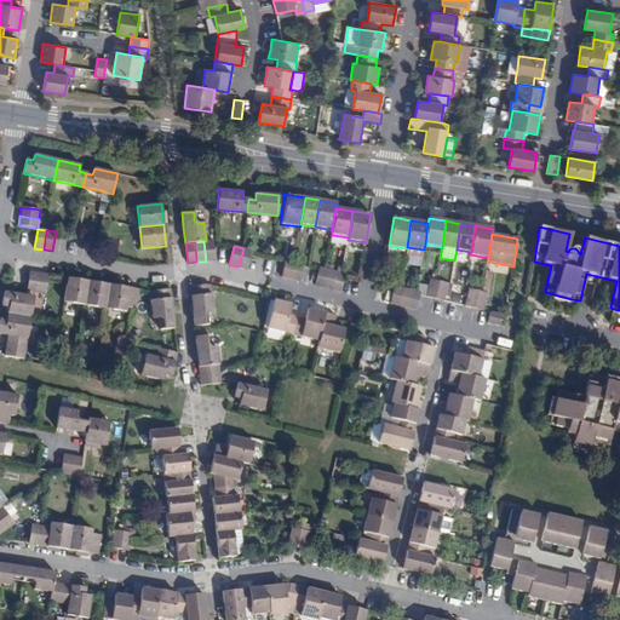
[(424,250),(407,247),(407,248),(406,254),(423,258),(424,250)]
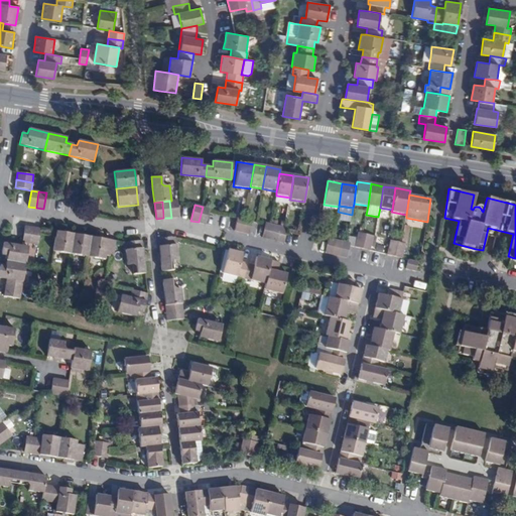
[(203,207),(199,222),(206,224),(210,208),(203,207)]
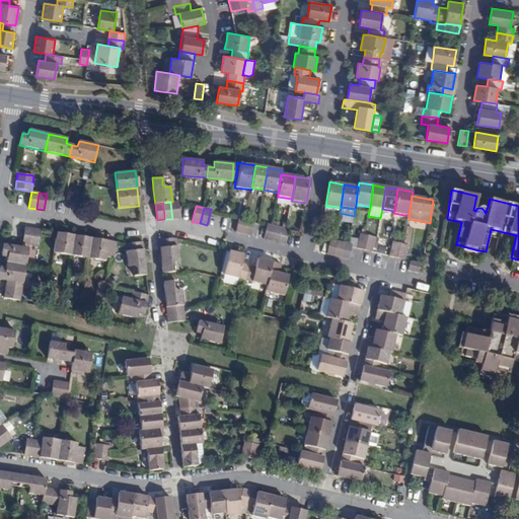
[(239,217),(235,232),(242,234),(246,219),(239,217)]
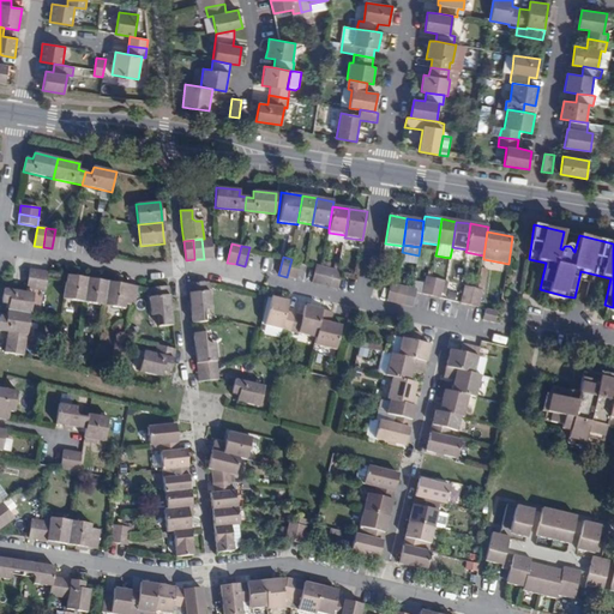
[(296,280),(300,260),(292,259),(287,277),(296,280)]
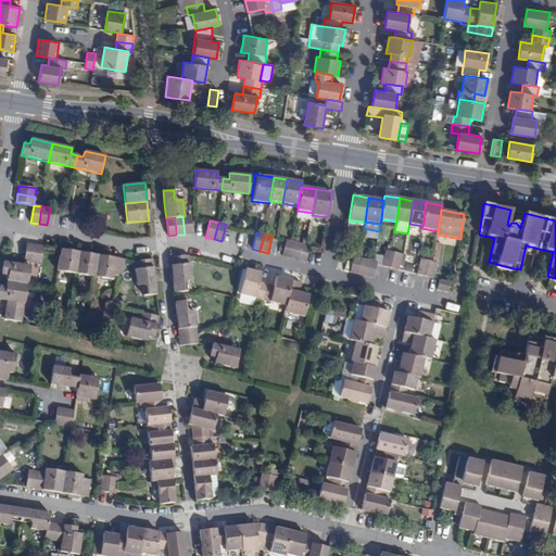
[(286,240),(282,256),(290,257),(294,242),(286,240)]
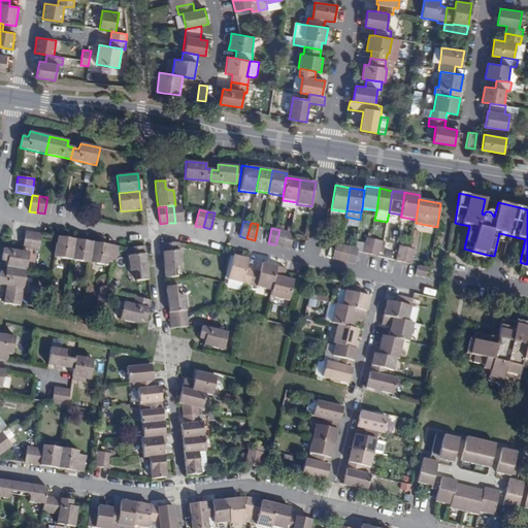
[(287,232),(279,230),(275,244),(283,246),(287,232)]
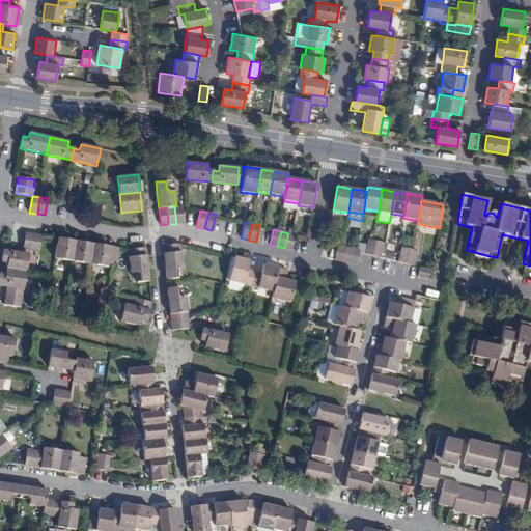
[(26,232),(23,249),(31,250),(33,234),(26,232)]
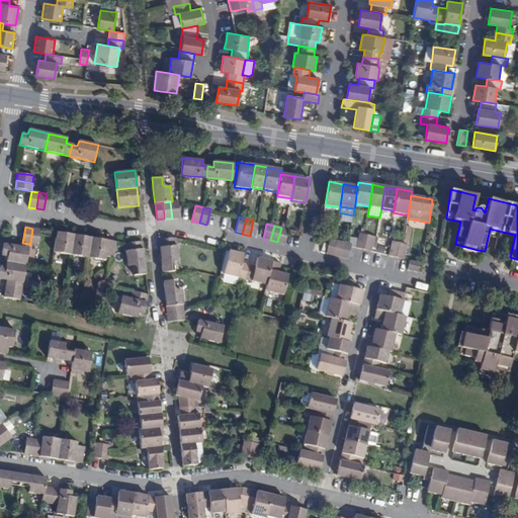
[(288,229),(281,228),(277,242),(285,244),(288,229)]
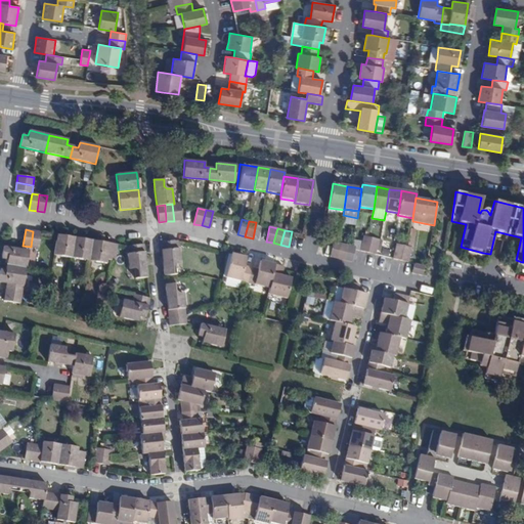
[(38,249),(41,232),(33,231),(31,247),(38,249)]
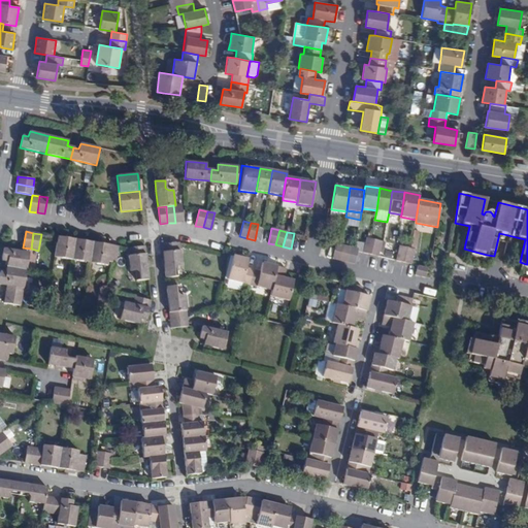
[(55,257),(72,260),(75,239),(63,237),(58,236),(55,257)]
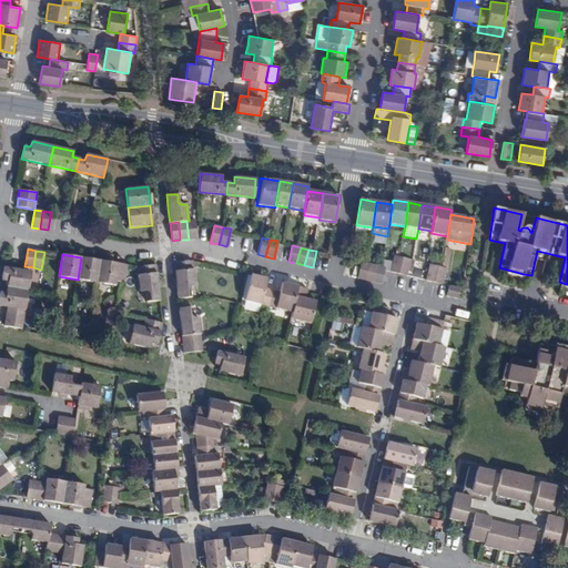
[(403,257),(395,256),(391,272),(398,274),(403,257)]
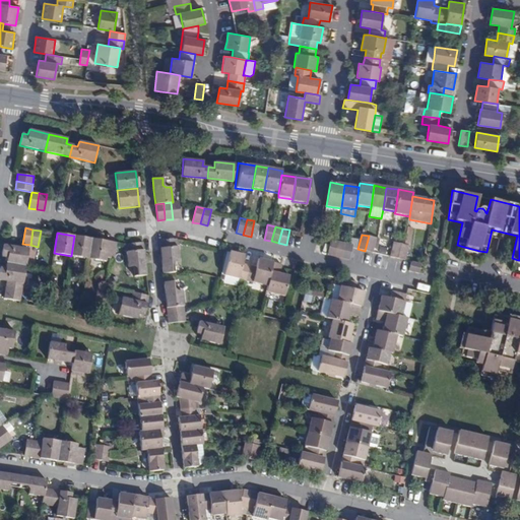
[(71,256),(88,259),(91,239),(74,236),(71,256)]
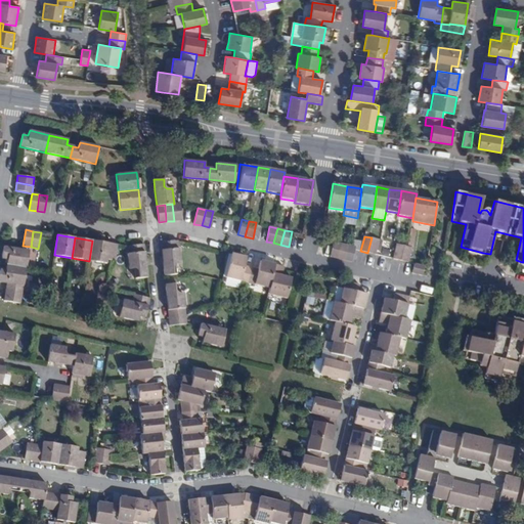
[(379,239),(372,237),(367,253),(376,255),(379,239)]
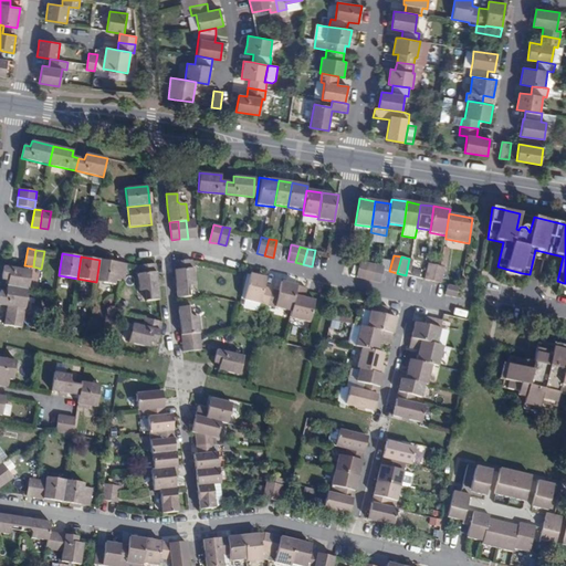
[(117,281),(124,282),(127,264),(108,261),(100,260),(96,282),(116,285),(117,281)]
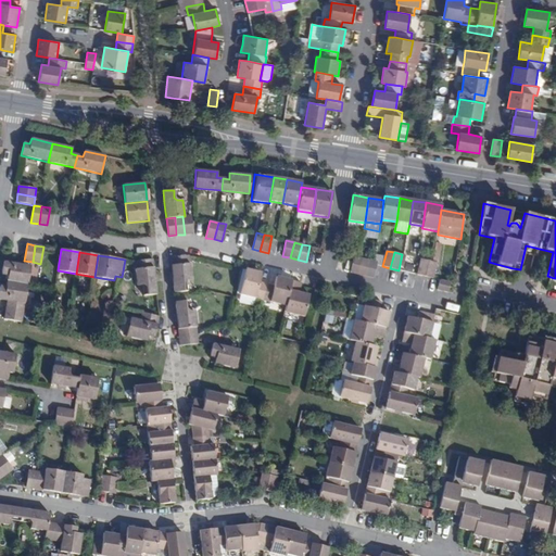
[(173,281),(174,292),(184,291),(182,285),(186,281),(191,280),(188,255),(171,257),(172,273),(173,281)]
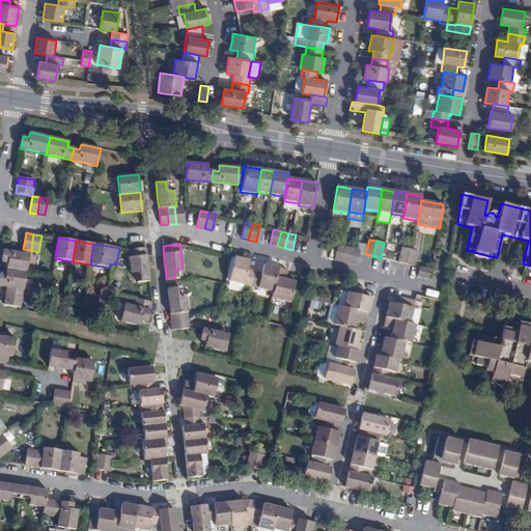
[(341,262),(345,247),(338,245),(334,260),(341,262)]
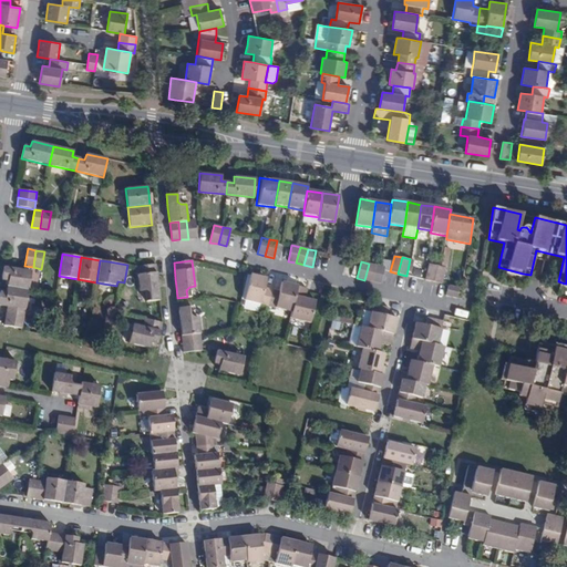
[(377,266),(369,264),(364,280),(373,281),(377,266)]
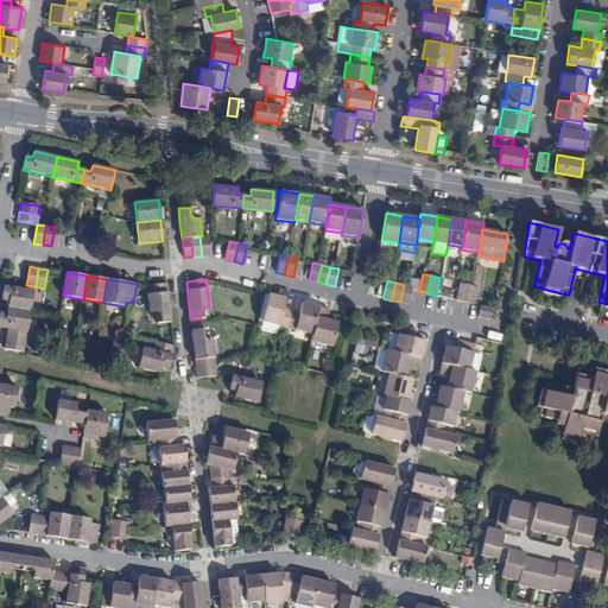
[(460,283),(456,301),(464,303),(469,285),(460,283)]
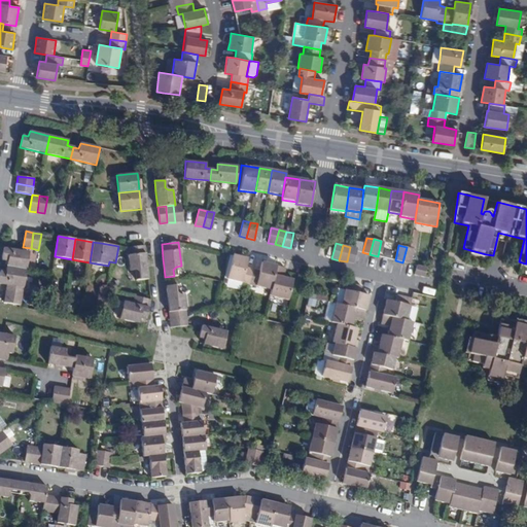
[(145,246),(128,248),(131,271),(135,271),(139,274),(139,280),(148,279),(147,269),(146,260),(145,246)]
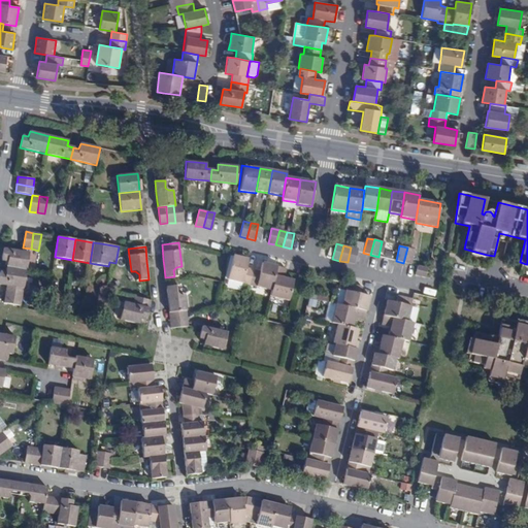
[(359,249),(351,248),(348,262),(355,264),(359,249)]
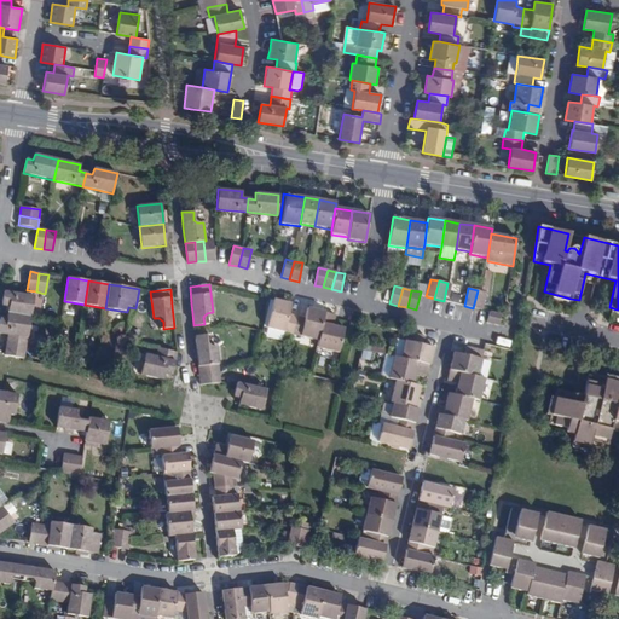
[(486,293),(482,291),(478,290),(473,308),(482,311),(486,293)]
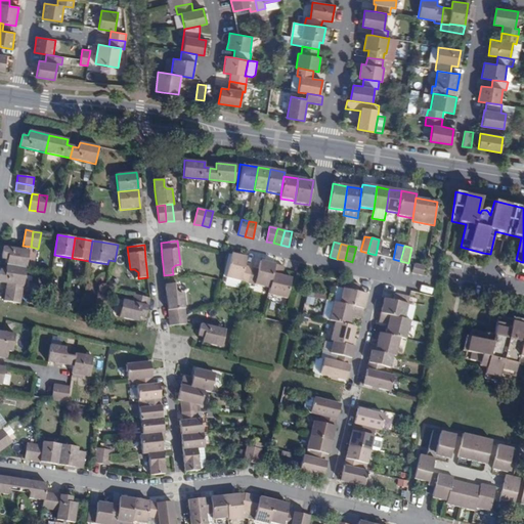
[(6,265),(26,268),(29,251),(23,250),(9,248),(3,247),(2,253),(1,259),(7,260),(6,265)]
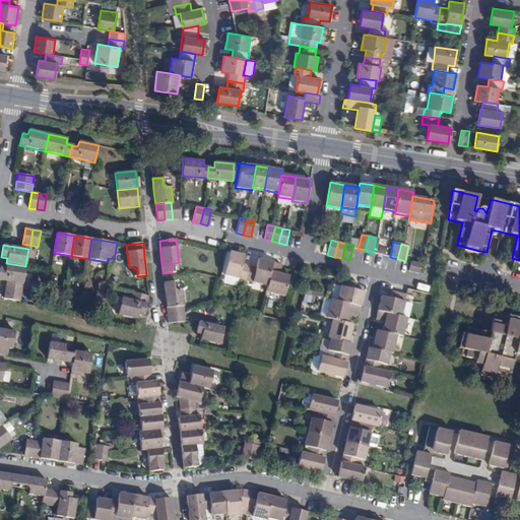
[(221,281),(244,286),(249,266),(242,264),(245,256),(234,253),(228,252),(221,281)]
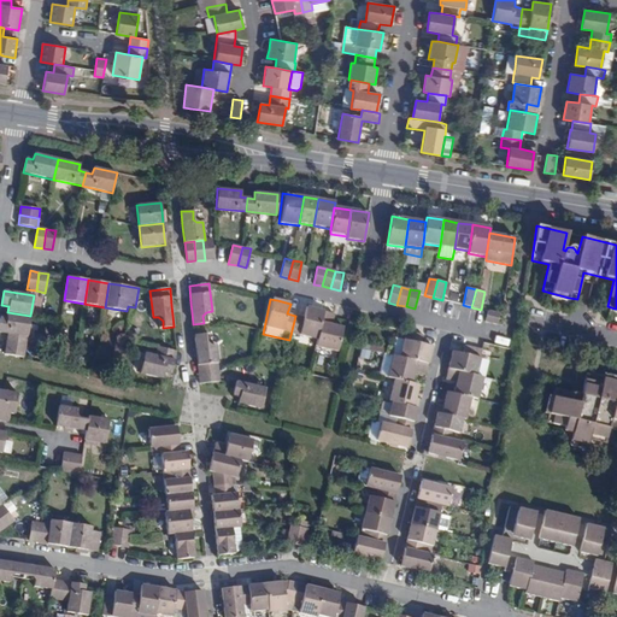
[(295,316),(289,340),(316,346),(324,312),(316,310),(306,307),(304,317),(295,316)]
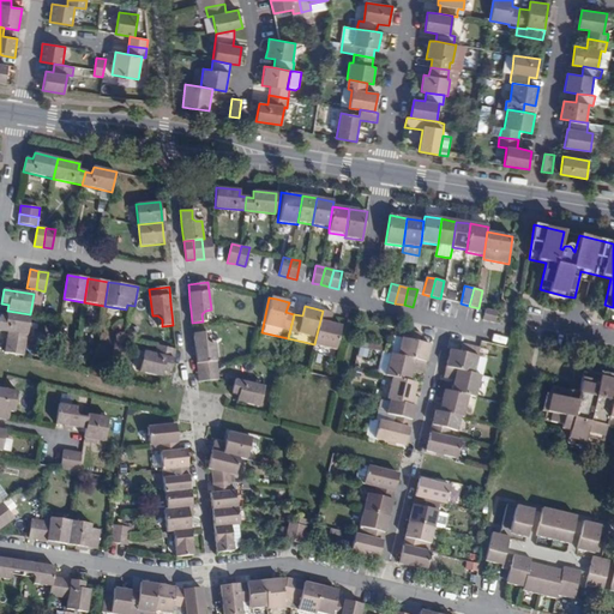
[(0,330),(7,332),(6,341),(25,344),(30,314),(7,311),(6,317),(0,315),(0,330)]
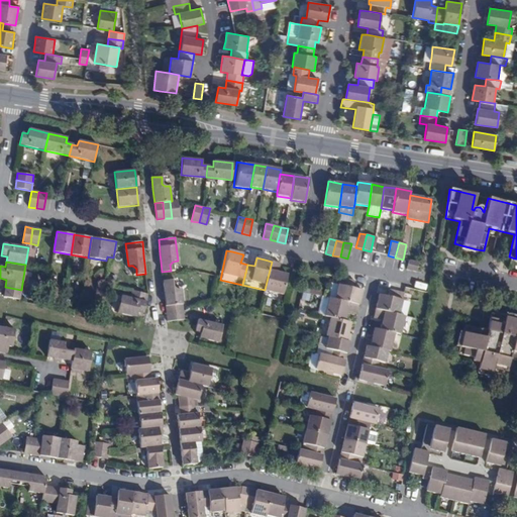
[(280,264),(272,262),(265,290),(283,295),(288,275),(283,274),(278,273),(280,264)]
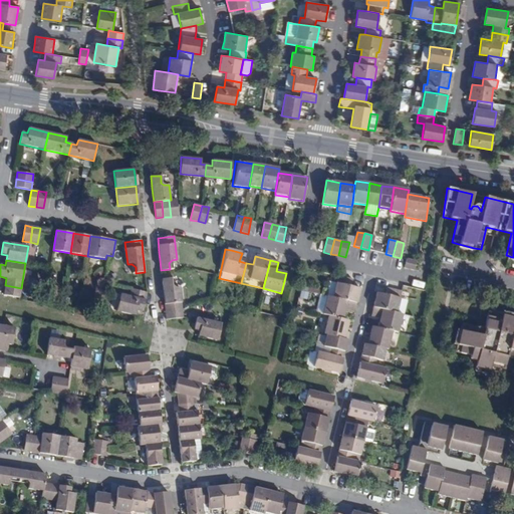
[(333,297),(356,303),(357,297),(359,288),(351,286),(353,279),(338,276),(333,297)]
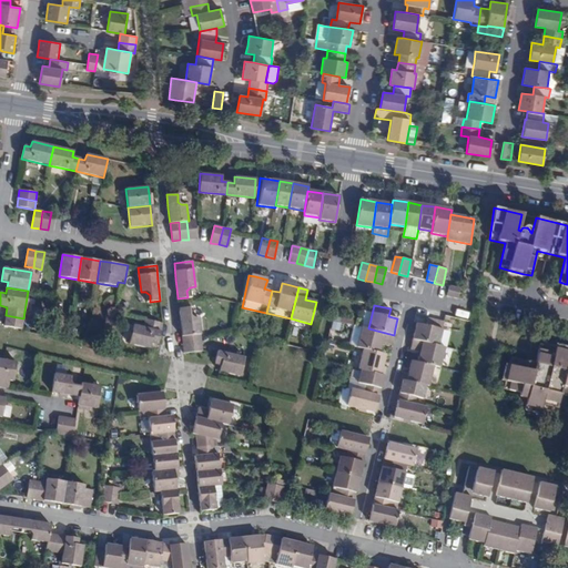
[(181,331),(183,344),(201,343),(199,317),(193,318),(190,316),(190,307),(179,308),(180,321),(181,331)]
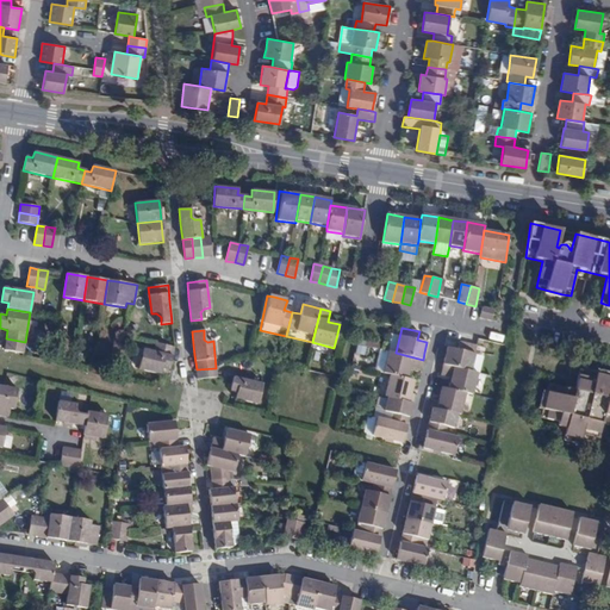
[(6,338),(5,350),(24,354),(25,342),(6,338)]
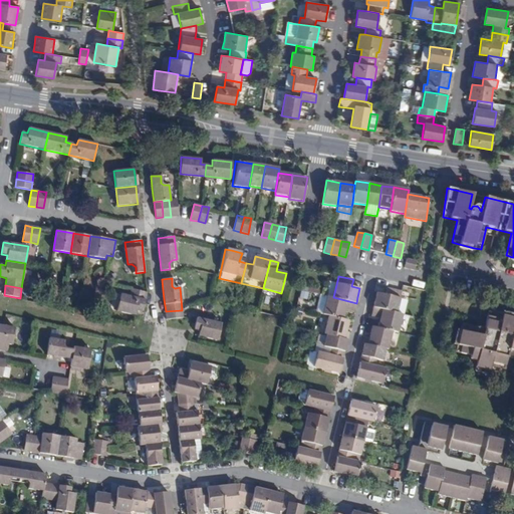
[(373,307),(397,313),(402,291),(388,288),(386,295),(376,293),(375,297),(373,307)]
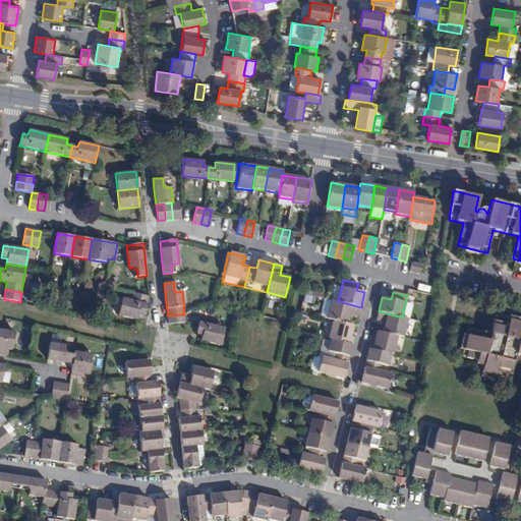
[(118,316),(137,321),(138,314),(145,316),(149,296),(132,293),(130,300),(122,298),(118,316)]
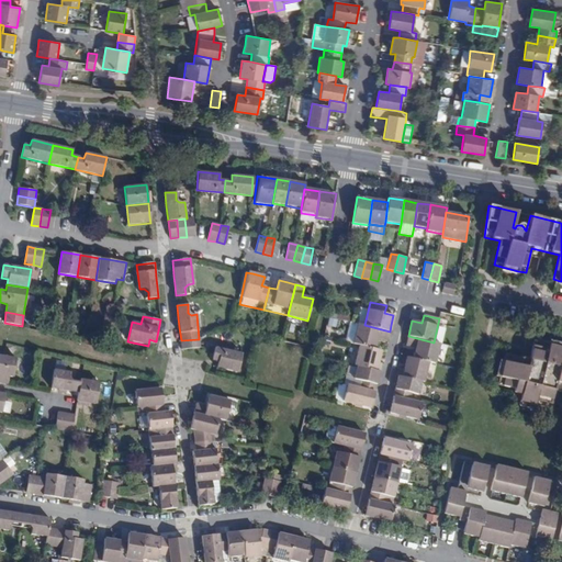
[(359,345),(374,349),(378,338),(388,340),(389,337),(390,332),(364,325),(358,324),(352,344),(359,345)]
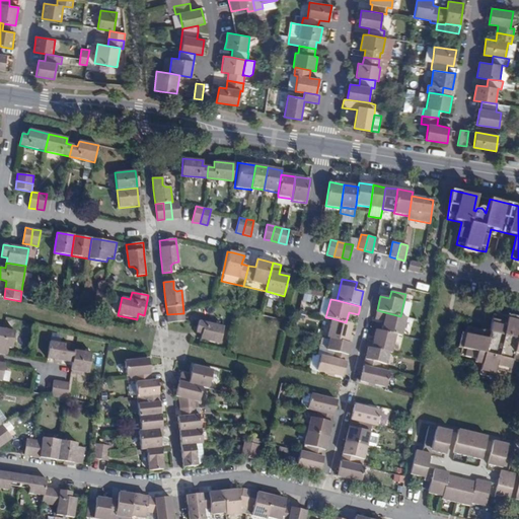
[(402,336),(406,317),(400,316),(377,310),(376,314),(375,319),(384,321),(382,330),(396,335),(402,336)]
